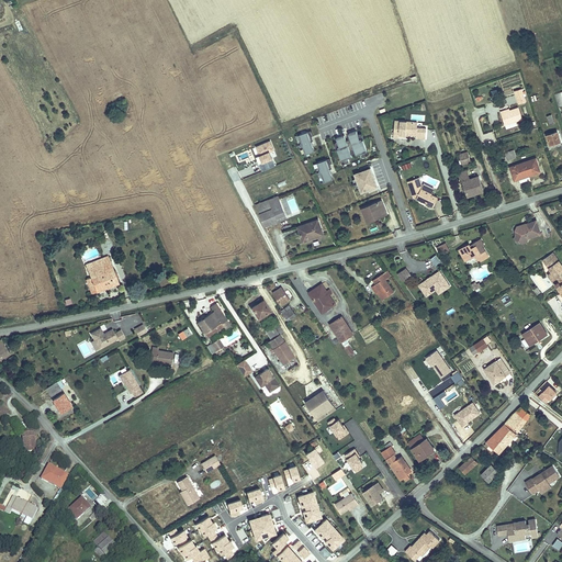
[(526,102),(521,89),(515,91),(519,104),(526,102)]
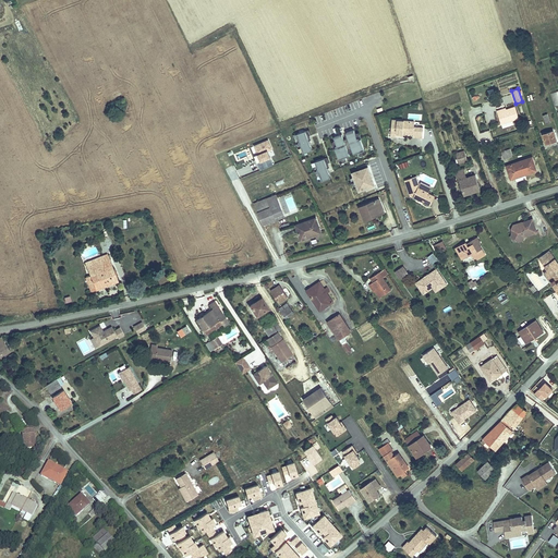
[(509,102),(509,98),(505,98),(504,93),(500,94),(501,104),(509,102)]
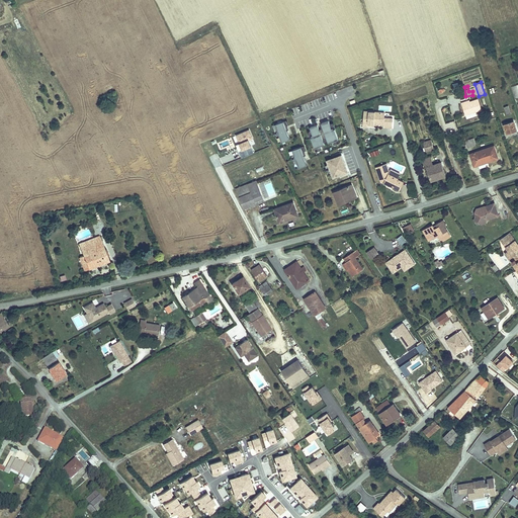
[(482,109),(478,99),(470,101),(465,103),(465,101),(461,103),(465,115),(476,111),(482,109)]
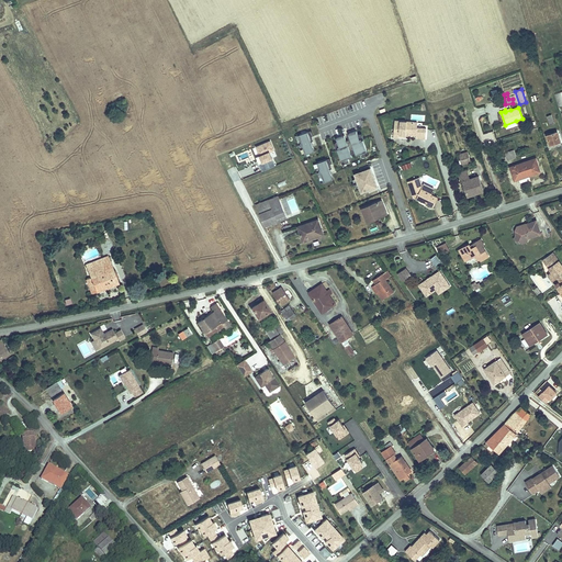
[(425,138),(426,128),(417,128),(417,123),(395,121),(394,133),(393,132),(392,136),(394,136),(400,136),(400,134),(408,135),(416,135),(416,138),(425,138)]
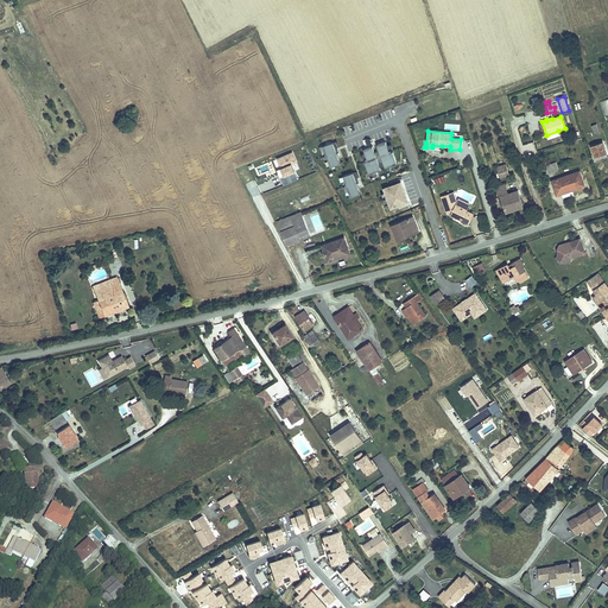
[(386,141),(377,145),(379,150),(386,165),(386,168),(391,166),(392,168),(393,168),(392,165),(398,163),(393,151),(392,151),(391,150),(390,151),(387,145),(386,141)]
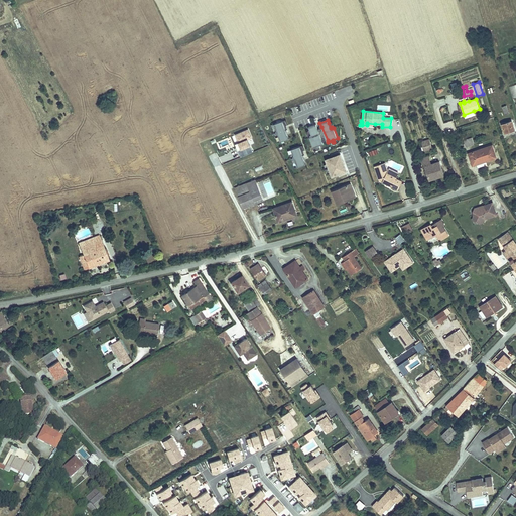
[(282,121),(274,124),(277,131),(275,132),(276,133),(285,130),(282,121)]
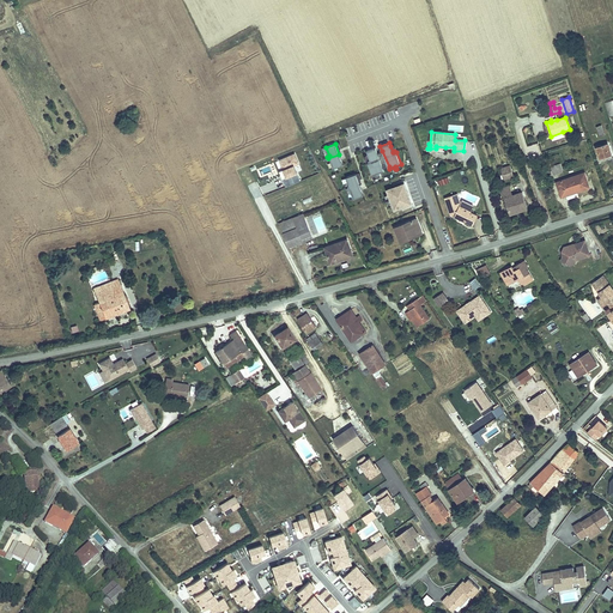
[(612,155),(608,144),(601,146),(600,145),(596,146),(600,158),(612,155)]
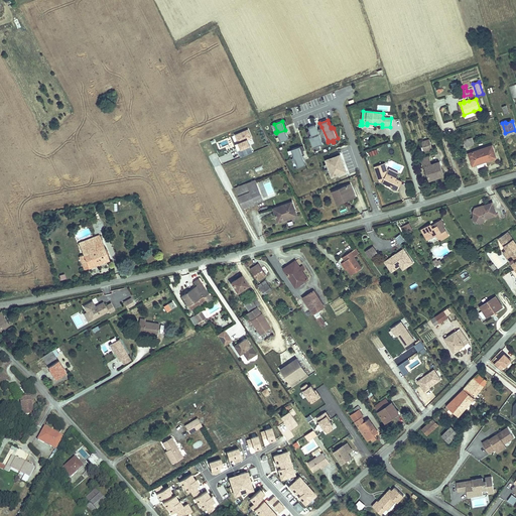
[(318,128),(316,124),(308,127),(310,130),(312,135),(310,135),(311,137),(310,137),(314,147),(319,145),(319,147),(321,146),(320,145),(325,143),(324,142),(318,128)]
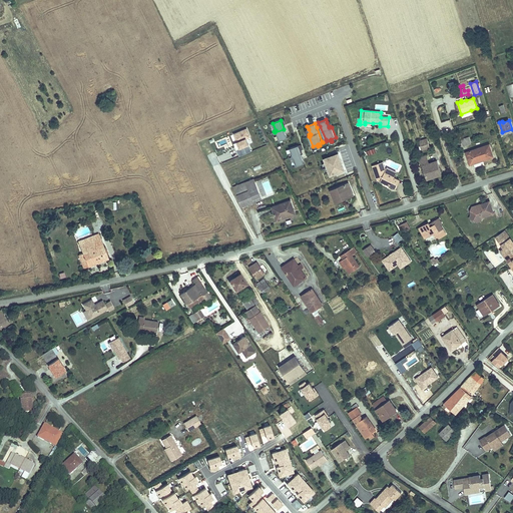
[(320,126),(317,127),(322,141),(326,139),(320,126)]
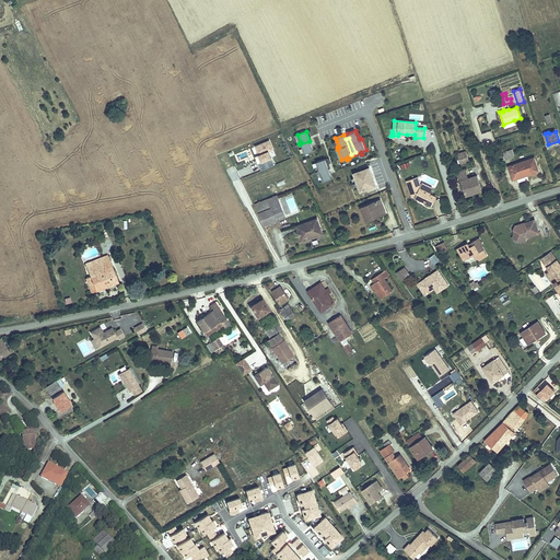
[(263,171),(275,166),(270,152),(273,151),(270,140),(254,146),(263,171)]
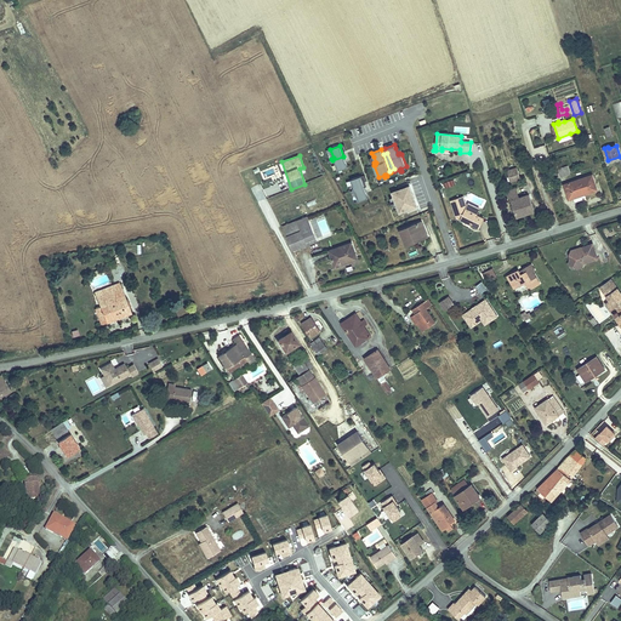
[(348,166),(343,157),(332,160),(332,161),(335,161),(337,170),(348,166)]
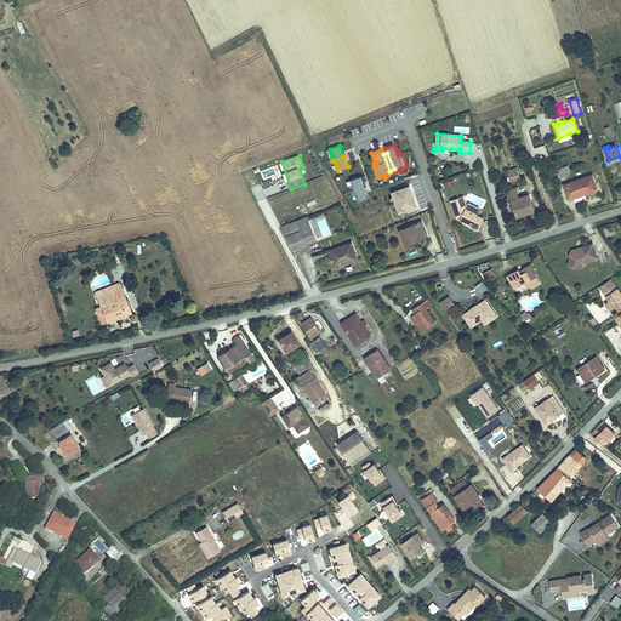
[(570,174),(568,166),(558,169),(562,176),(570,174)]
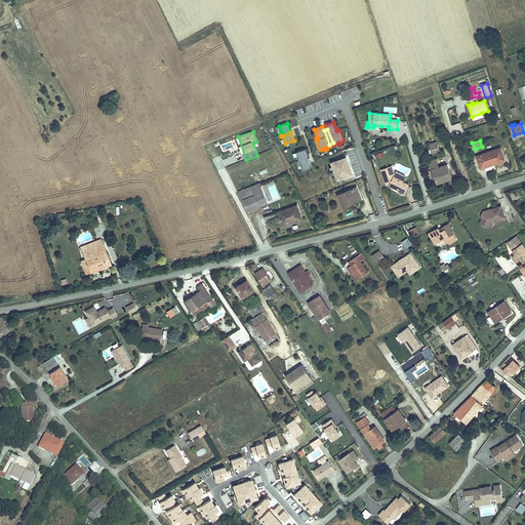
[(439,151),(437,143),(429,145),(432,153),(439,151)]
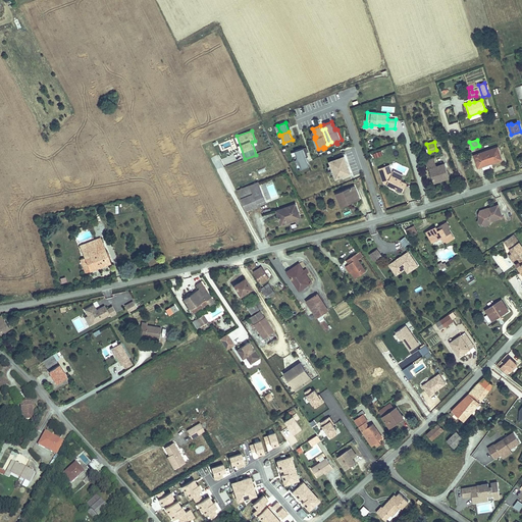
[(491,163),(502,159),(498,147),(474,155),(478,167),(482,166),(483,169),(489,167),(489,165),(492,165),(491,163)]
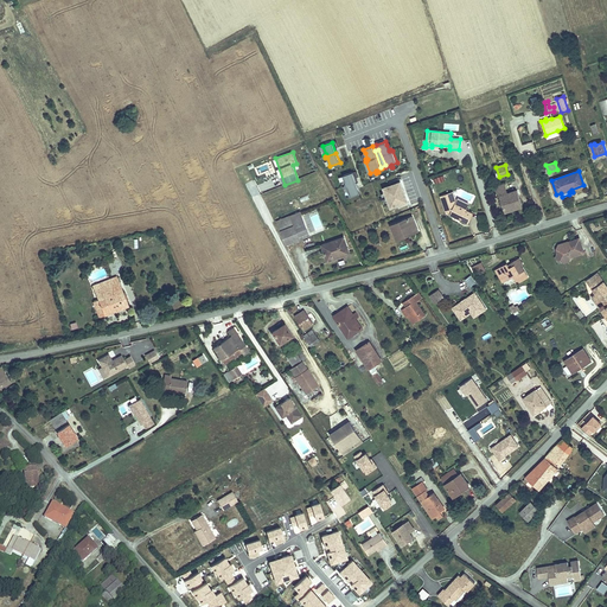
[(352,172),(343,176),(346,185),(344,185),(345,186),(356,183),(352,172)]
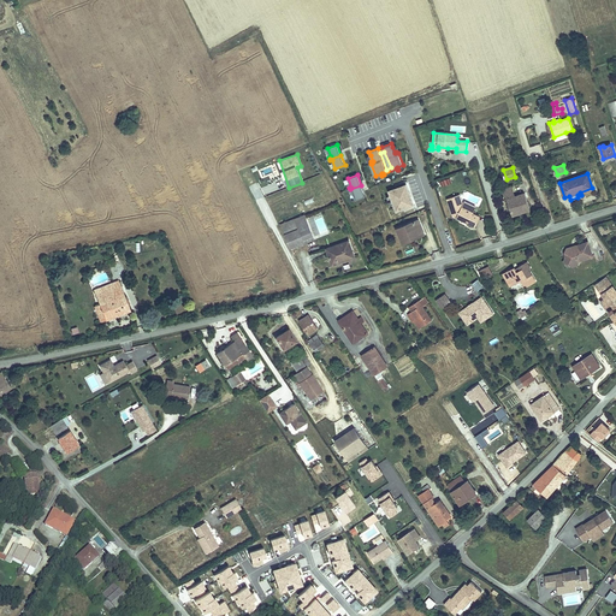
[(265,196),(286,188),(284,179),(261,187),(265,196)]
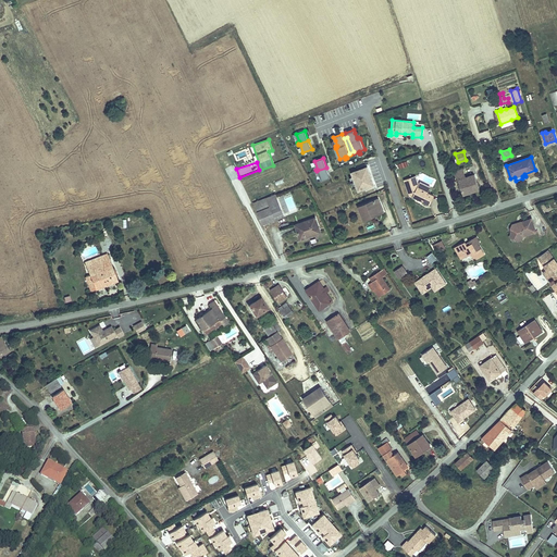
[(368,166),(353,172),(356,181),(371,175),(368,166)]
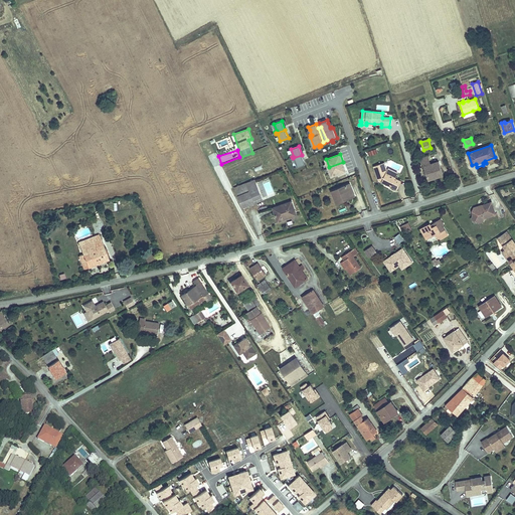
[(306,164),(302,155),(293,158),(293,160),(295,159),(297,167),(306,164)]
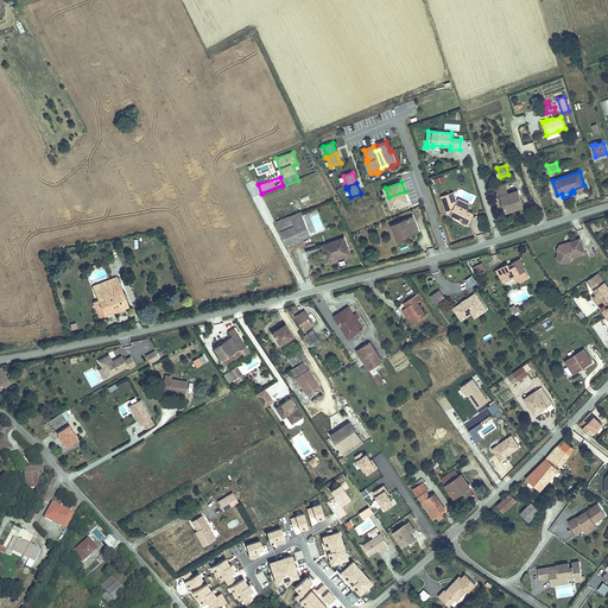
[(508,194),(506,185),(498,188),(500,197),(508,194)]
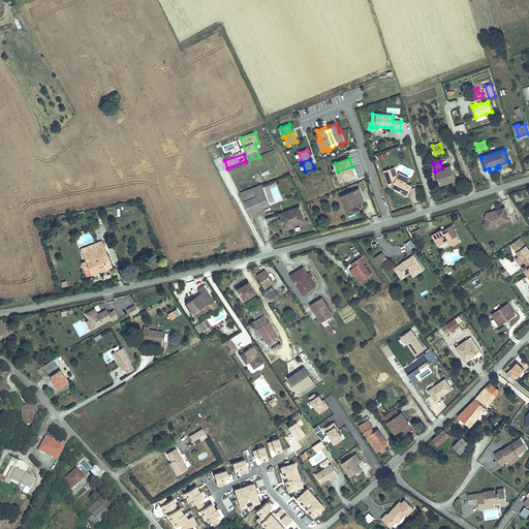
[(355,175),(352,166),(338,172),(341,181),(355,175)]
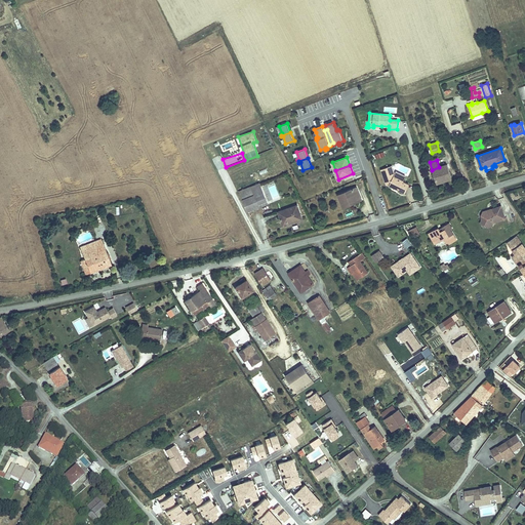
[(452,178),(447,165),(432,170),(437,184),(452,178)]
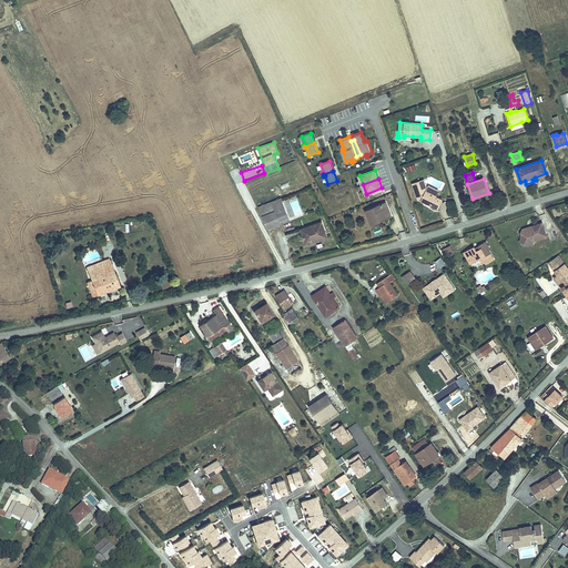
[(443,199),(438,198),(436,196),(437,194),(428,191),(426,184),(424,180),(413,183),(418,199),(438,209),(443,199)]
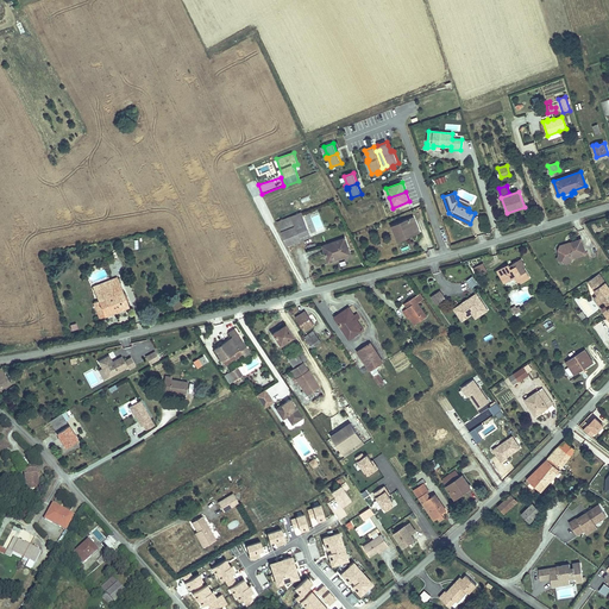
[(469,208),(470,205),(457,198),(459,205),(469,208)]
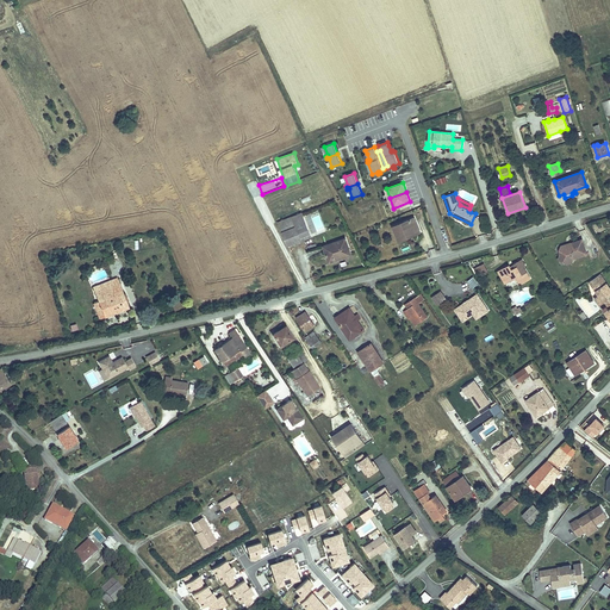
[(311,236),(302,212),(292,217),(279,223),(287,246),(311,236)]
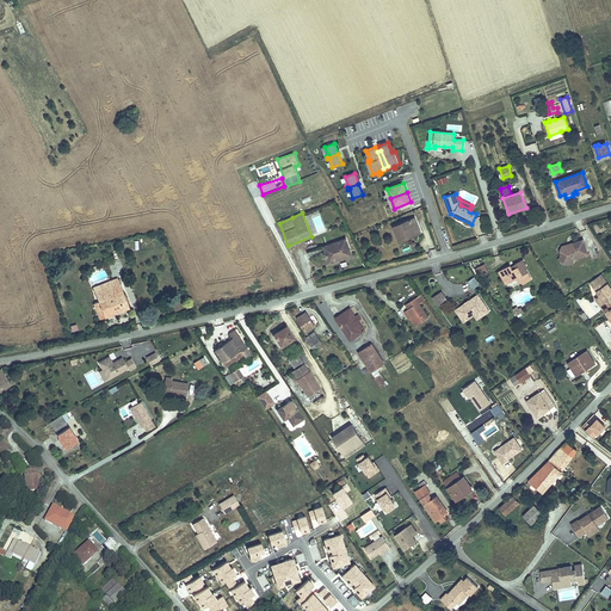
[(421,232),(415,217),(394,227),(399,240),(411,234),(411,236),(421,232)]
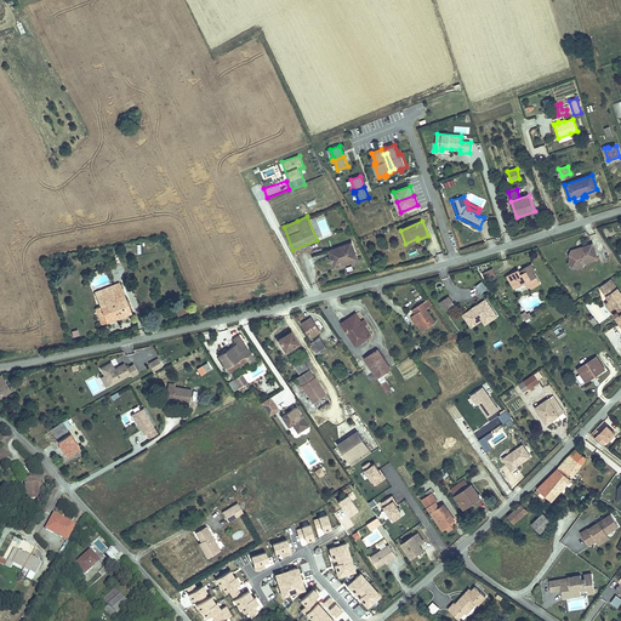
[(346,260),(357,256),(352,243),(329,250),(335,267),(346,263),(346,260)]
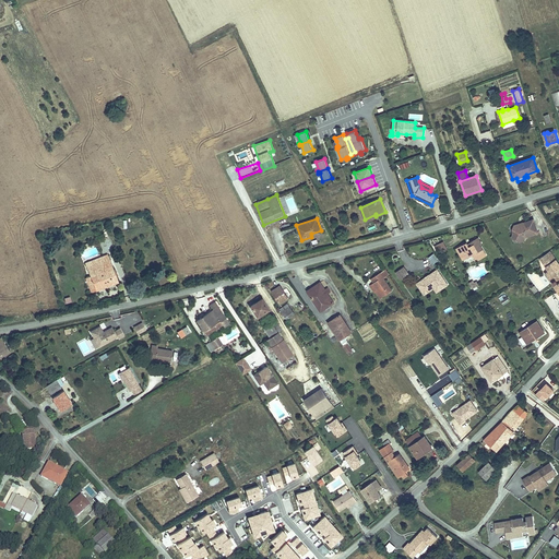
[(514,225),(513,227),(514,232),(514,233),(516,239),(520,238),(523,240),(525,237),(538,233),(534,219),(524,222),(524,224),(521,225),(520,224),(514,225)]
